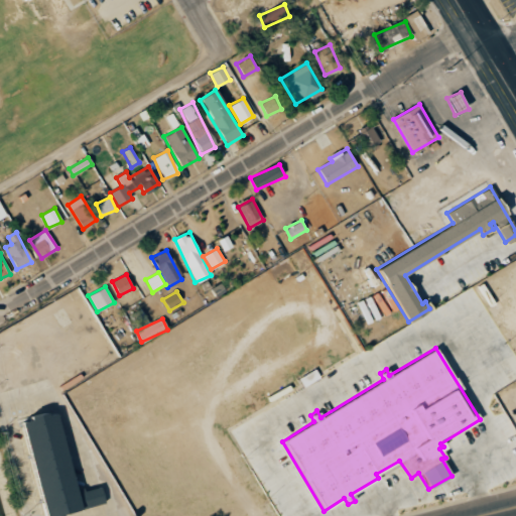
[(22,422),(47,515),(57,515),(107,501),(103,486),(87,489),(86,486),(77,489),(56,413),(47,414),(46,411),(38,411),(31,414),(31,419),(22,422)]
